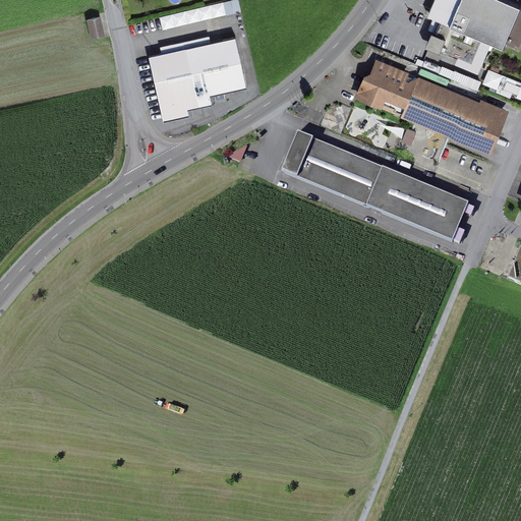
[(164,27),(242,10),(239,0),(227,0),(161,15),(164,27)]
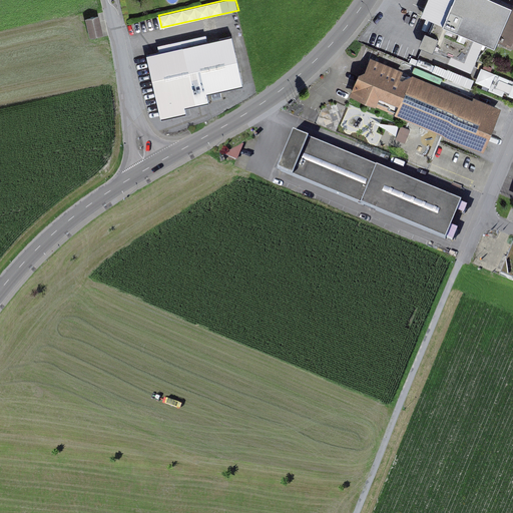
[(512,10),(489,0),(429,0),(422,16),(434,22),(428,36),(425,35),(419,49),(422,50),(432,54),(450,59),(448,65),(470,74),(483,46),(494,50),(497,43),(512,10)]
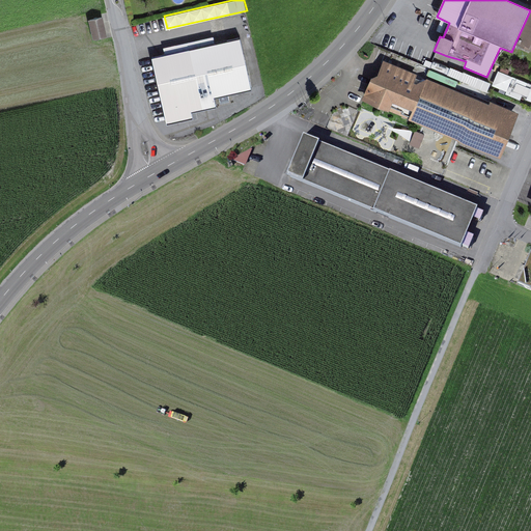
[(530,8),(530,10),(514,45),(530,52),(530,8)]
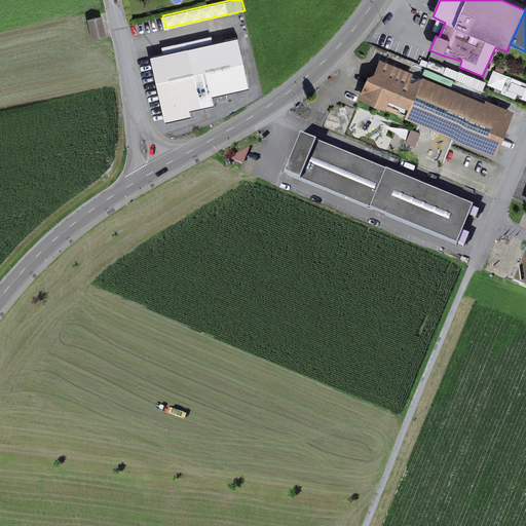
[(105,38),(100,19),(88,21),(94,40),(105,38)]
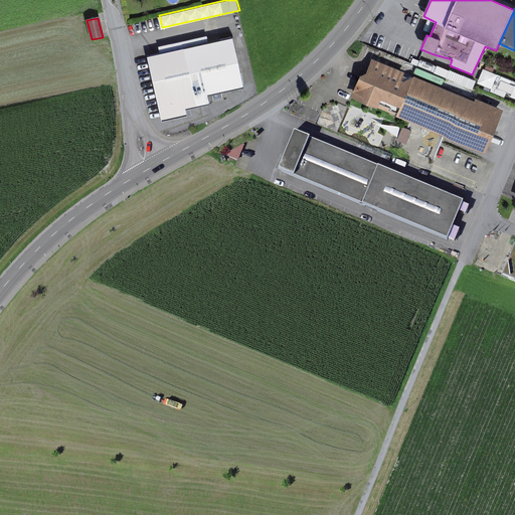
[(231,39),(148,57),(162,122),(186,117),(184,111),(209,106),(207,97),(242,89),(231,39)]
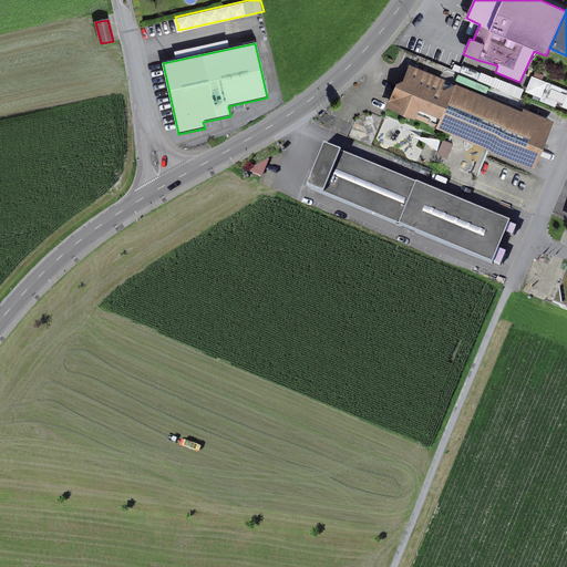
[(550,123),(410,66),(403,81),(398,84),(388,106),(534,166),(550,123)]
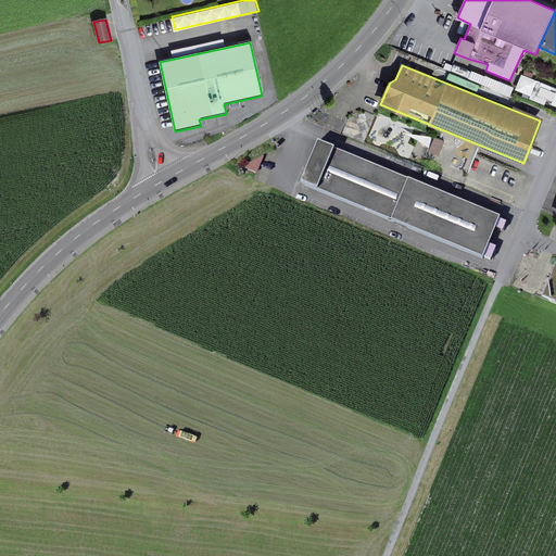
[(555,89),(536,81),(530,100),(544,104),(545,100),(552,102),(551,105),(555,106),(555,89)]
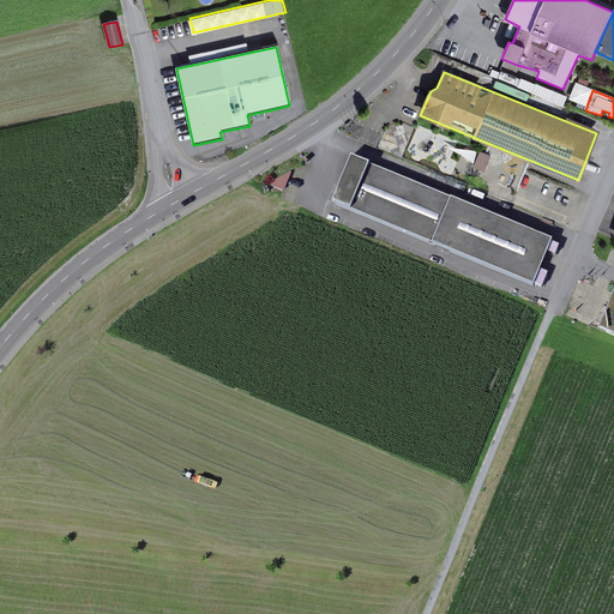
[(491,157),(480,152),(474,168),(483,172),(491,157)]
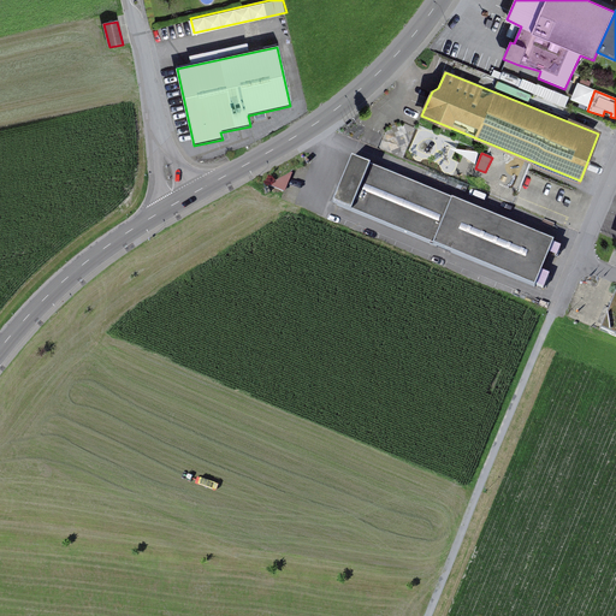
[(558,241),(356,158),(338,202),(539,285),(558,241)]
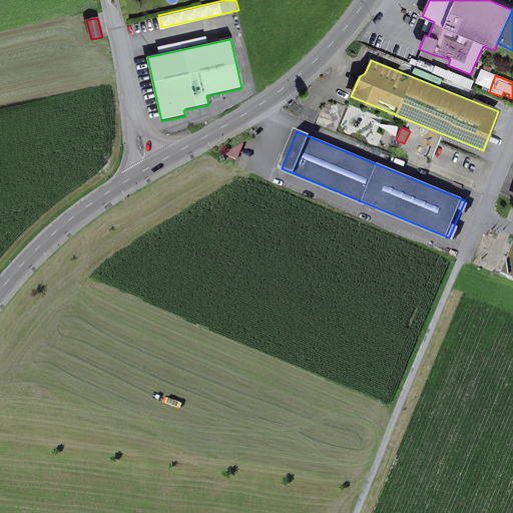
[(410,144),(481,170),(485,159),(414,134),(410,144)]
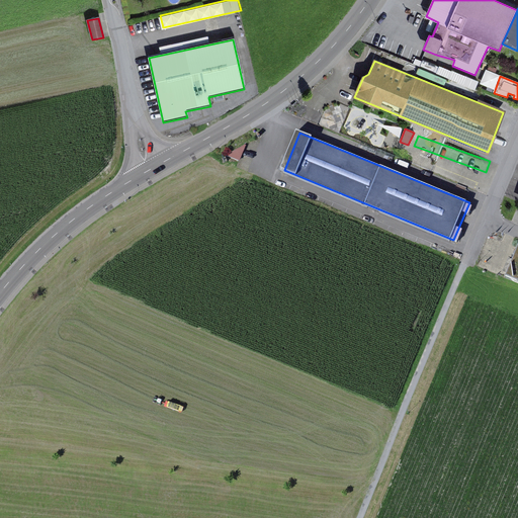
[(517,283),(517,245),(505,278),(517,283)]
